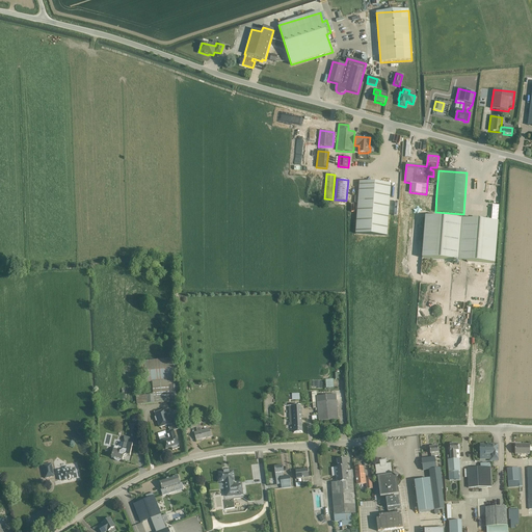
[(391,184),(360,182),(356,234),(388,236),(391,184)]
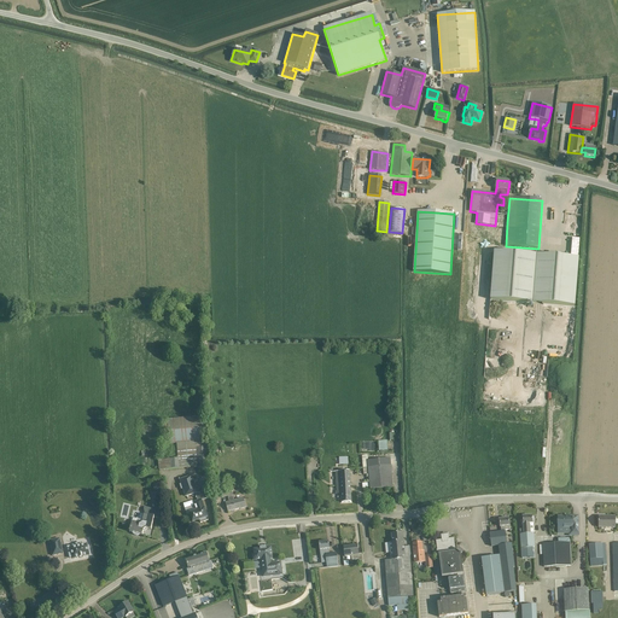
[(490,299),(575,307),(579,258),(495,251),(490,299)]
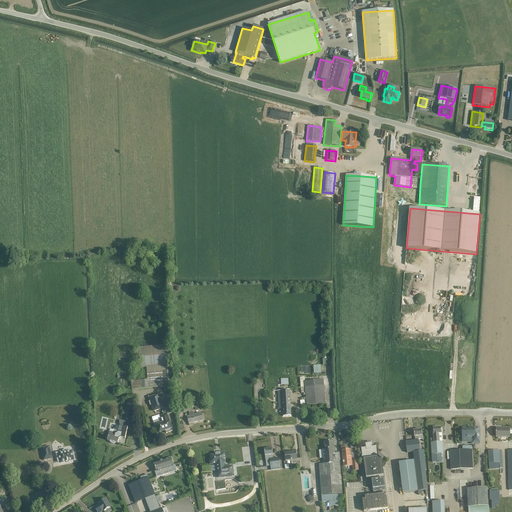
[(132,390),(149,388),(163,387),(163,389),(174,388),(173,370),(171,370),(169,345),(139,347),(141,368),(146,368),(147,380),(135,381),(135,380),(131,381),(132,390)]
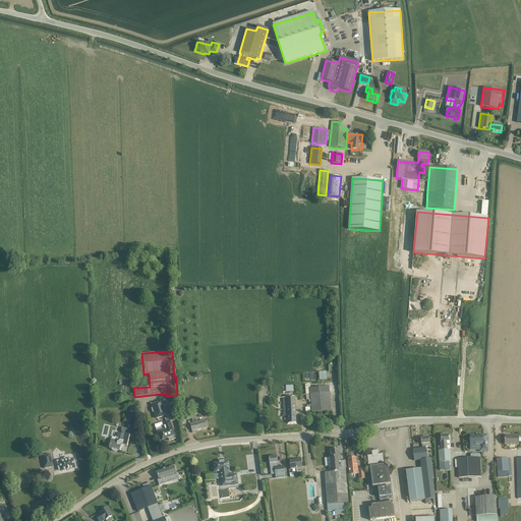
[(332,411),(330,393),(329,387),(310,389),(309,384),(305,385),(306,400),(310,400),(311,413),(332,411)]
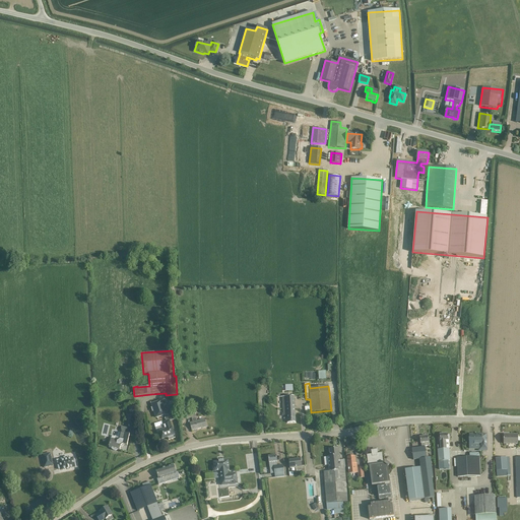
[(296,423),(295,403),(294,397),(281,397),(282,414),(286,413),(287,423),(296,423)]
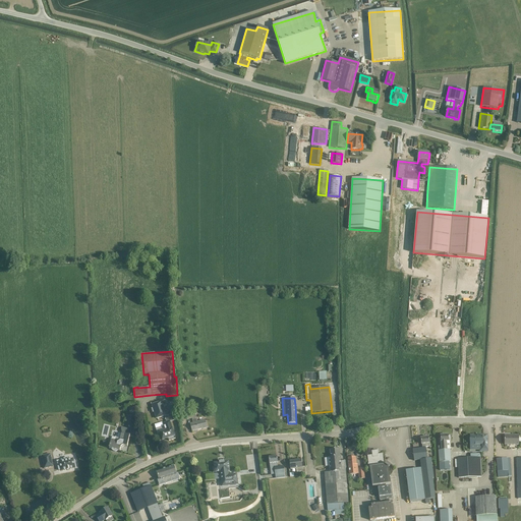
[(174,436),(172,428),(170,422),(177,419),(175,413),(167,415),(162,401),(152,405),(153,408),(152,409),(153,413),(154,412),(156,419),(165,416),(167,422),(163,423),(164,426),(156,429),(158,435),(160,433),(162,440),(168,438),(169,441),(175,439),(174,436)]
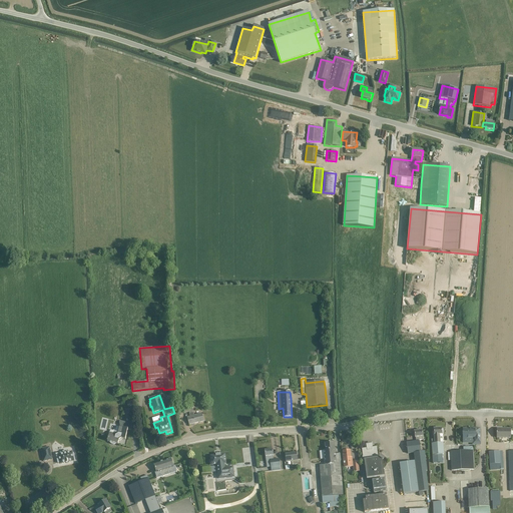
[(197,415),(194,416),(190,403),(182,406),(184,414),(189,413),(189,414),(190,417),(187,418),(189,425),(199,422),(199,423),(203,422),(201,413),(197,414),(197,415)]
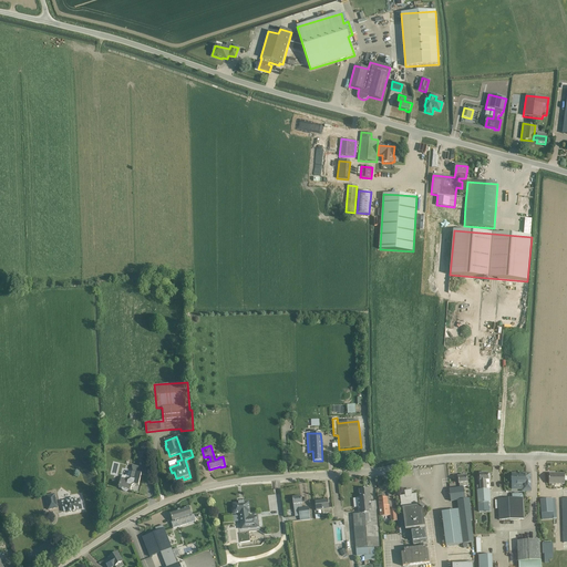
[(119,487),(120,487),(121,488),(121,490),(122,491),(123,492),(125,492),(126,492),(127,491),(129,491),(131,491),(131,487),(132,486),(133,485),(134,485),(135,485),(138,485),(141,475),(140,467),(135,466),(134,466),(133,466),(132,467),(132,468),(132,470),(133,473),(132,472),(130,477),(126,480),(121,478),(119,487)]
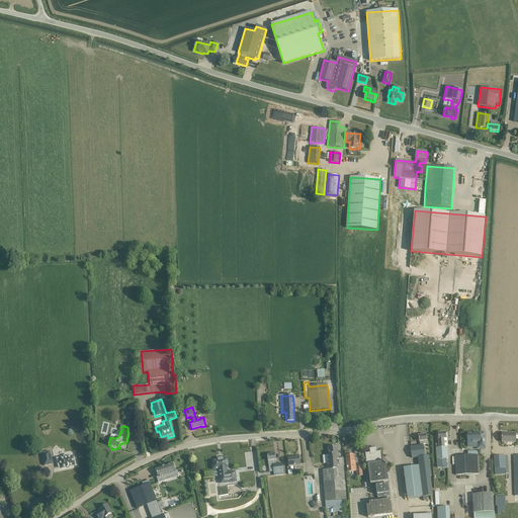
[(446,433),(438,433),(438,436),(437,436),(437,439),(438,439),(439,443),(436,444),(436,448),(437,466),(447,465),(446,459),(448,459),(447,447),(444,447),(444,439),(446,439),(446,438),(447,438),(448,437),(448,434),(446,433)]
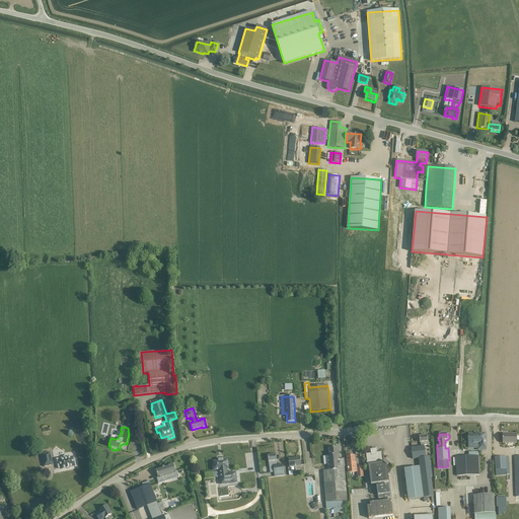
[(469,434),(469,444),(479,444),(479,448),(486,448),(486,434),(480,434),(480,435),(475,435),(475,434),(469,434)]
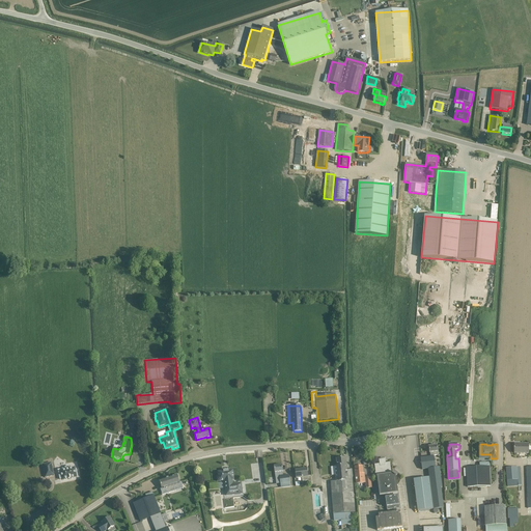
[(522,445),(514,444),(514,453),(529,453),(529,444),(522,444),(522,445)]
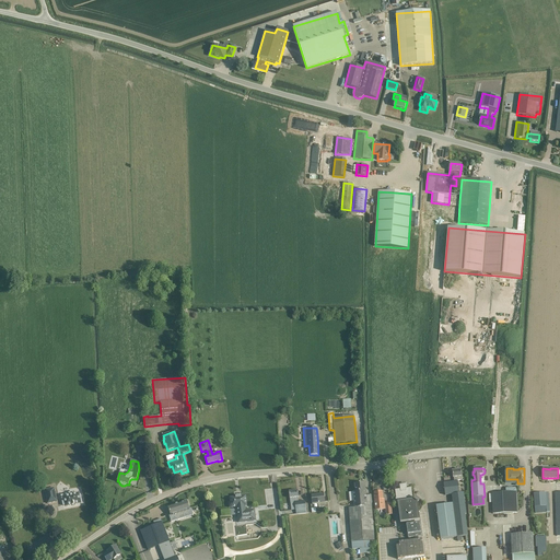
[(454,482),(457,481),(462,480),(462,477),(461,470),(453,471),(453,478),(454,482)]
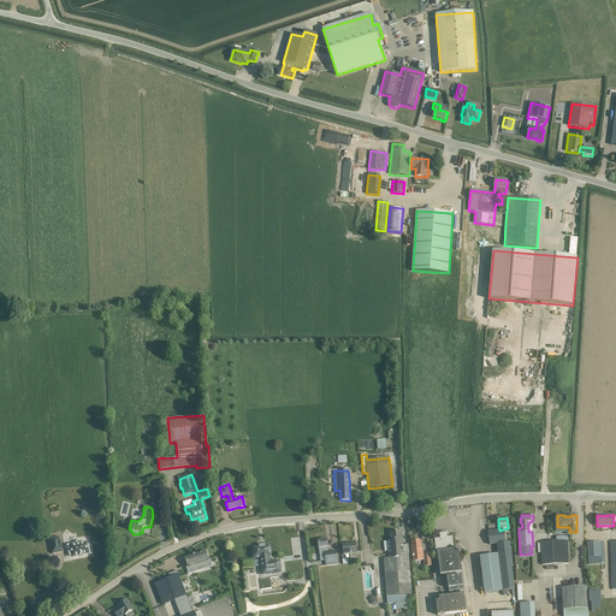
[(503,529),(499,531),(487,532),(490,545),(497,545),(498,555),(480,557),(484,593),(503,591),(503,596),(508,596),(507,591),(515,590),(511,566),(514,566),(510,542),(505,543),(503,529)]
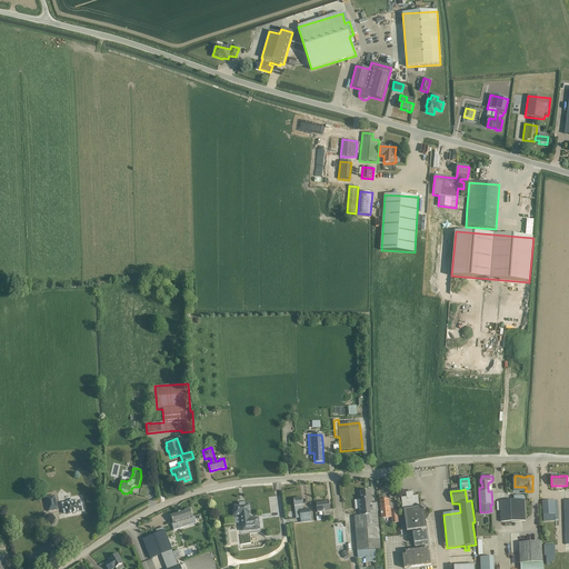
[(359,500),(355,500),(356,510),(360,509),(360,513),(360,516),(355,517),(357,551),(357,558),(366,557),(376,557),(376,550),(381,549),(378,511),(377,503),(372,505),(370,490),(360,491),(361,500),(359,500)]
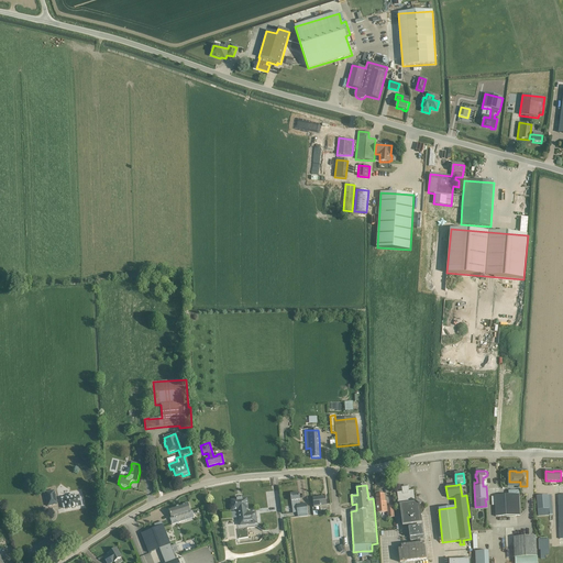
[(405,489),(404,487),(401,487),(403,492),(397,493),(398,506),(399,505),(403,526),(415,523),(415,527),(408,528),(410,541),(417,540),(418,543),(401,545),(401,549),(398,550),(399,562),(404,562),(427,560),(424,542),(421,543),(420,540),(423,539),(422,526),(417,527),(417,523),(422,522),(420,506),(421,504),(418,500),(416,503),(415,503),(414,490),(408,490),(408,488),(405,489)]
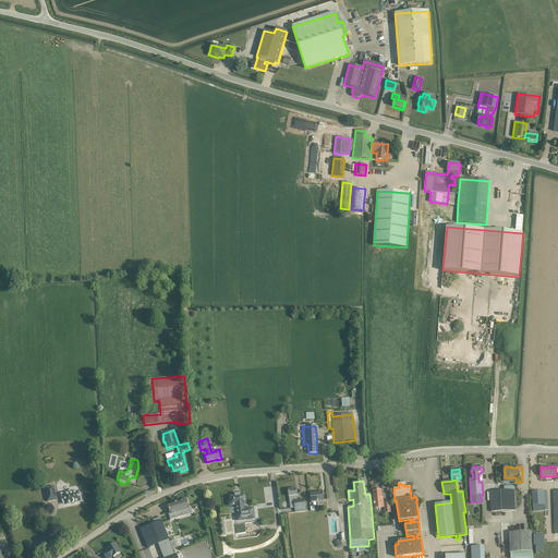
[(55,486),(44,488),(47,502),(57,500),(55,486)]
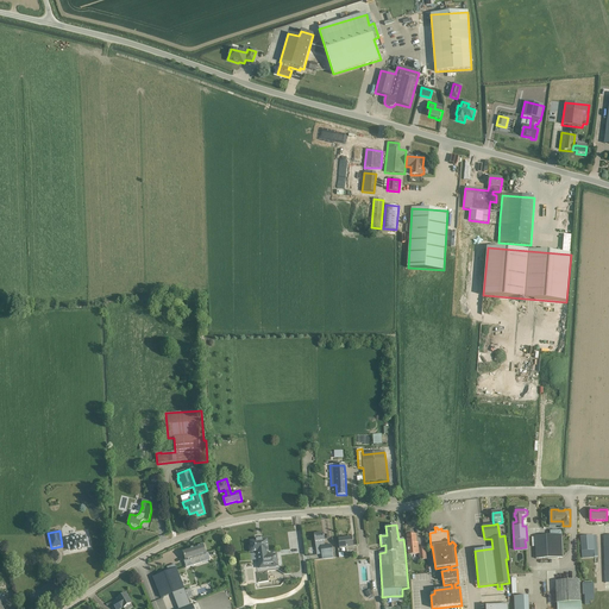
[(537,559),(559,558),(563,558),(562,531),(550,531),(550,535),(535,537),(537,559)]
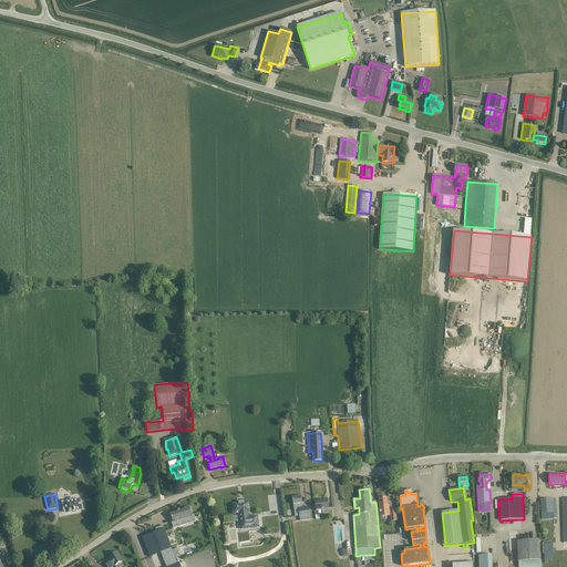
[(74,501),(74,497),(69,498),(69,500),(62,502),(64,512),(66,512),(66,513),(82,509),(81,507),(83,507),(81,501),(80,501),(80,500),(74,501)]
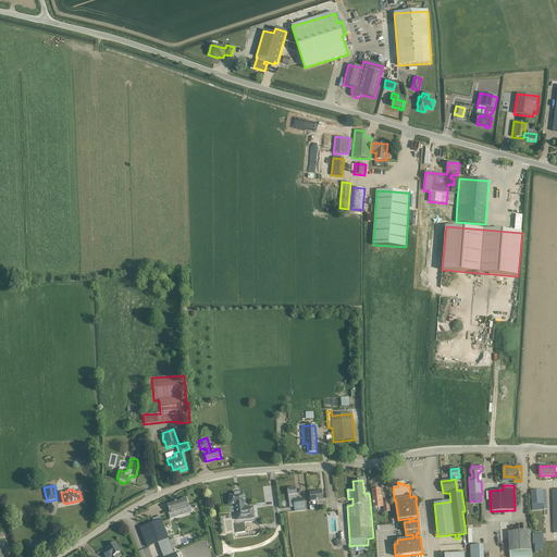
[(287,490),(288,496),(289,500),(294,499),(295,508),(304,507),(304,498),(297,499),(296,495),(297,495),(296,489),(287,490)]
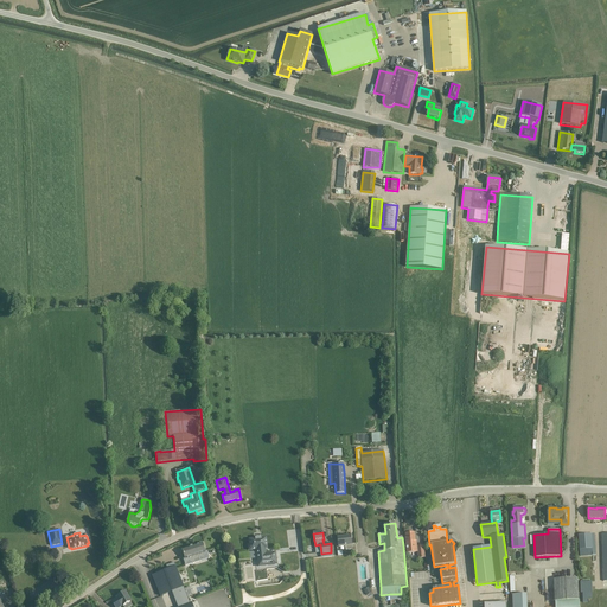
[(406,534),(408,554),(417,553),(416,541),(415,542),(414,535),(415,535),(415,532),(406,534)]
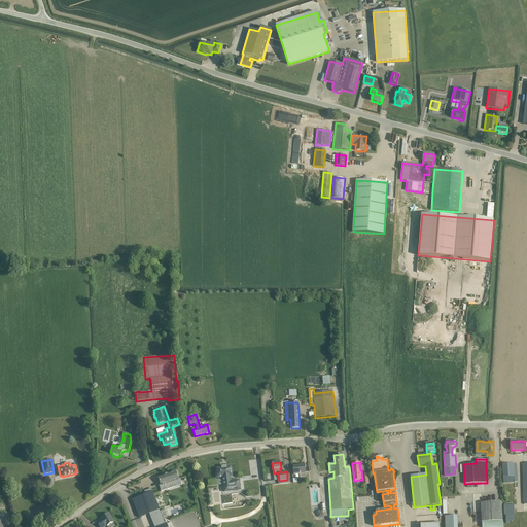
[(502,464),(503,483),(518,483),(516,463),(502,464)]
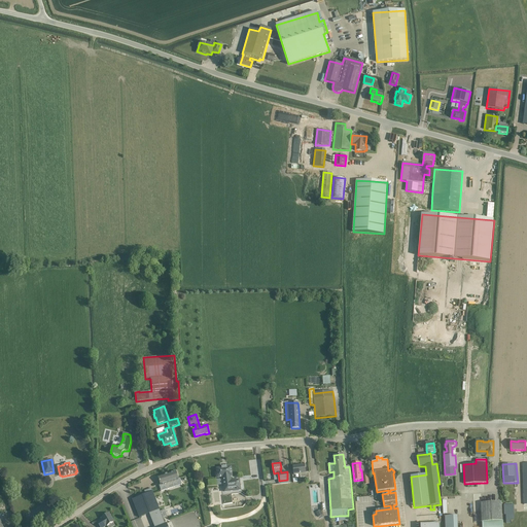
[(294,475),(300,475),(300,479),(306,478),(306,480),(309,480),(308,472),(306,472),(305,464),(293,466),(294,475)]
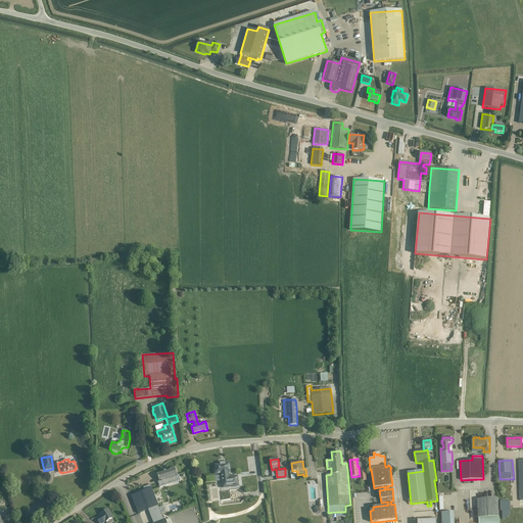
[(225,464),(221,464),(221,465),(215,466),(216,470),(215,470),(214,471),(215,474),(221,473),(223,488),(239,486),(237,476),(229,477),(229,473),(230,472),(229,464),(225,464)]
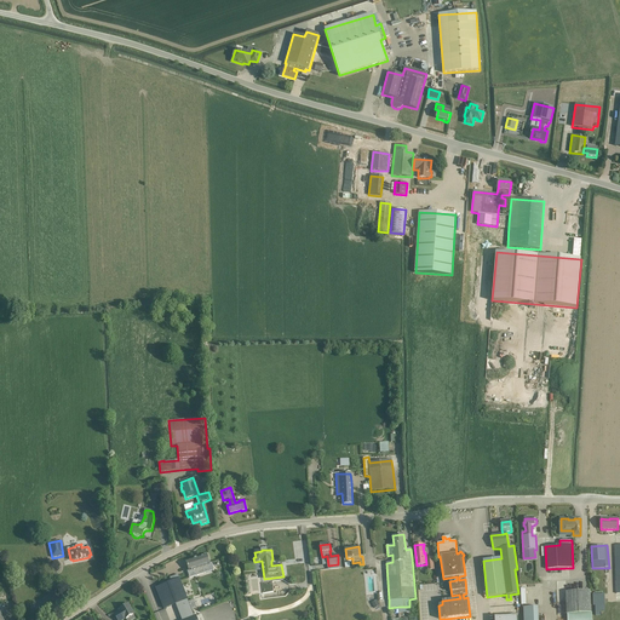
[(207,555),(187,561),(189,572),(197,569),(202,567),(205,574),(206,573),(212,572),(214,570),(212,563),(210,563),(207,555)]
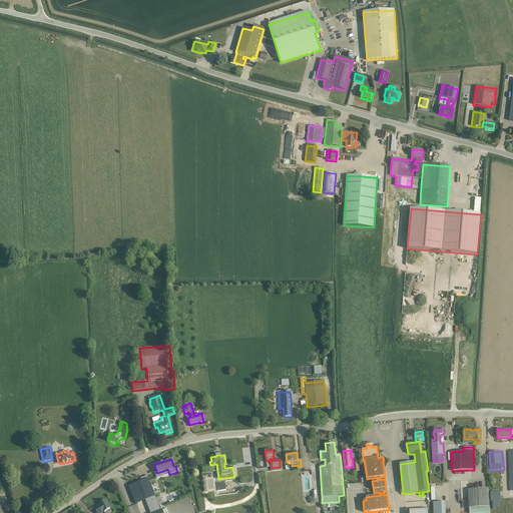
[(141,481),(128,486),(135,504),(144,500),(155,496),(148,478),(147,476),(140,478),(141,481)]
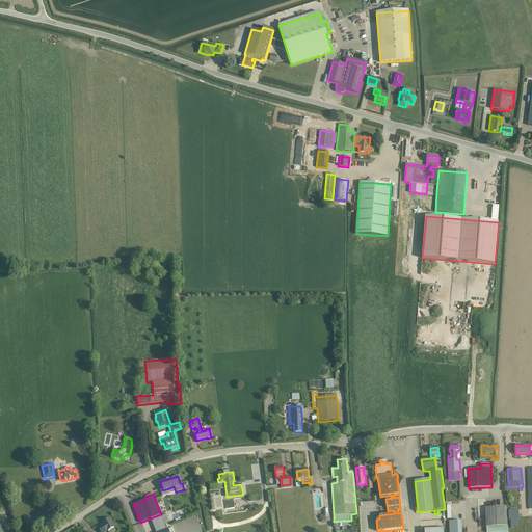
[(225,509),(235,508),(234,499),(224,500),(225,509)]
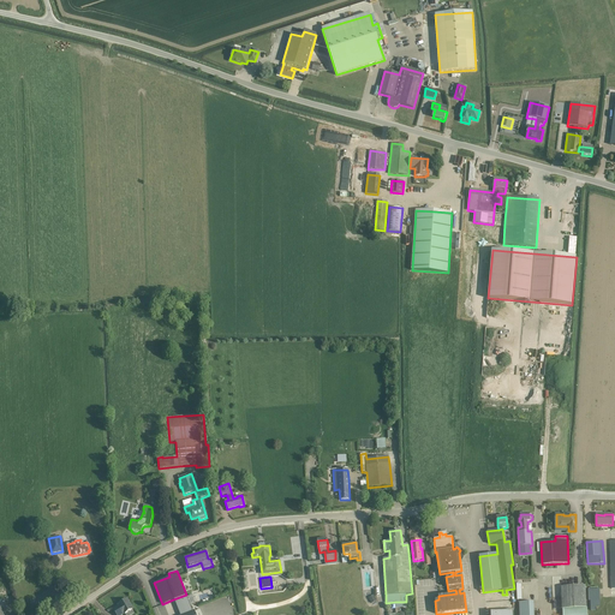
[(585,585),(561,586),(562,609),(586,608),(585,585)]
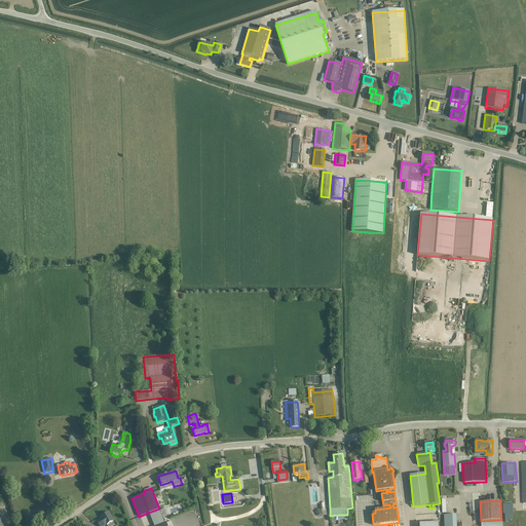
[(503,504),(502,504),(503,514),(504,514),(505,522),(510,522),(510,518),(513,518),(512,504),(505,504),(503,504)]
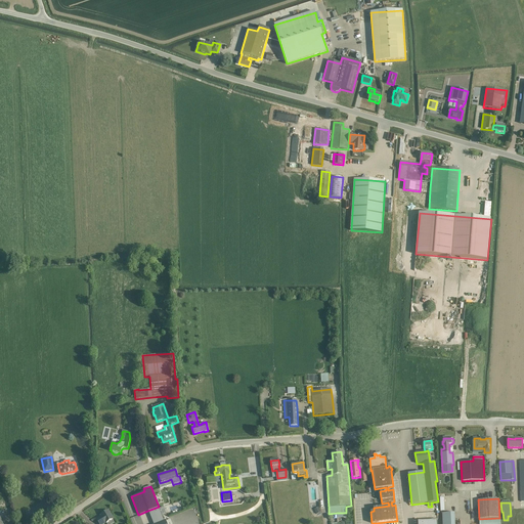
[(153,523),(167,523),(166,520),(164,521),(159,507),(147,511),(153,523)]
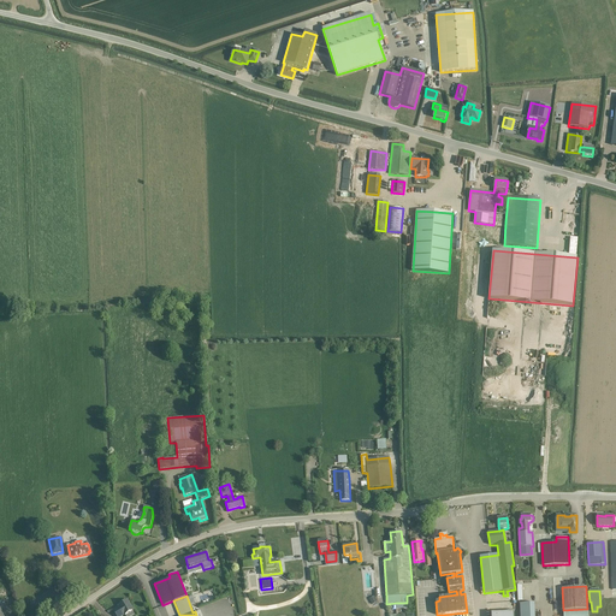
[(119,608),(113,610),(117,615),(120,615),(124,615),(132,610),(134,609),(128,600),(118,606),(119,608)]
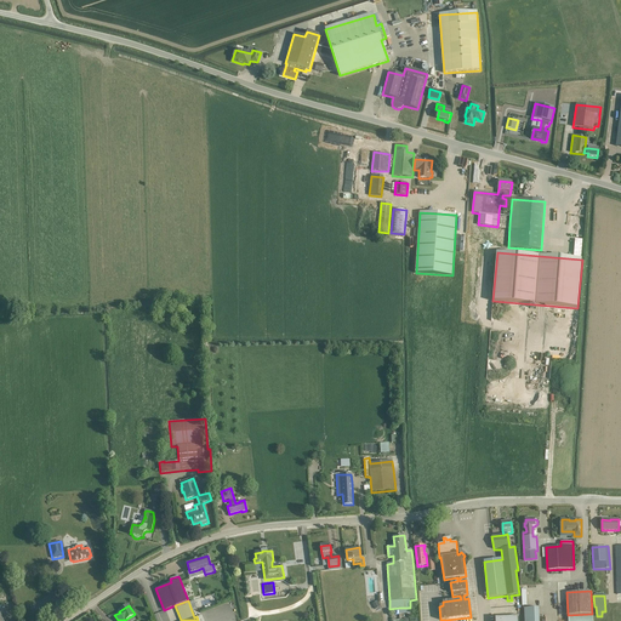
[(524,620),(539,620),(539,608),(524,609),(524,620)]
